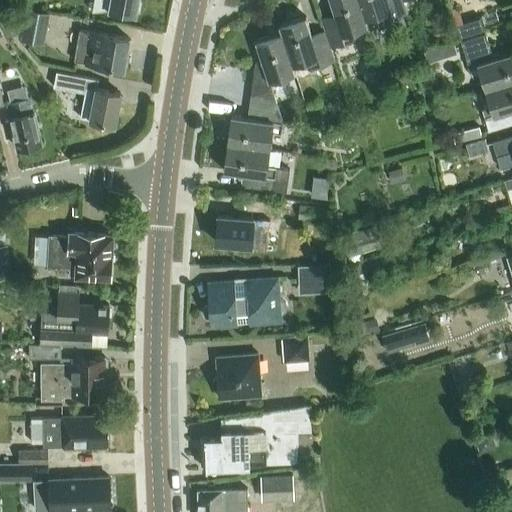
[(99,0),(101,11),(110,10),(135,15),(137,0),(99,0)]
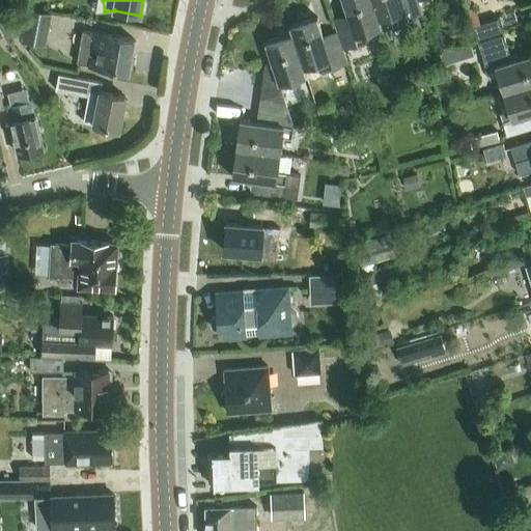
[(372,0),(341,0),(348,21),(335,25),(337,32),(338,32),(344,50),(369,42),(366,32),(383,27),(381,19),(380,20),(372,0)]
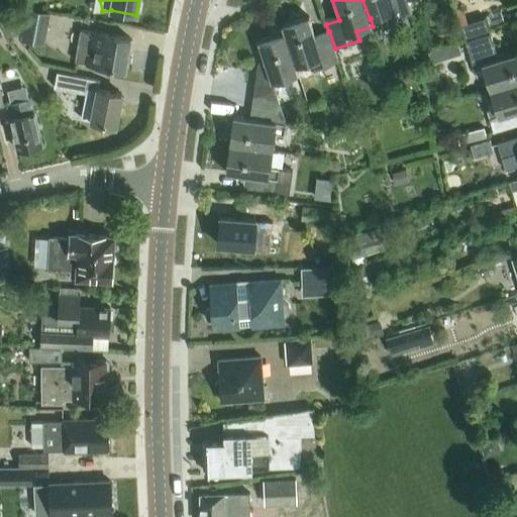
[(407,0),(363,0),(370,19),(371,18),(387,13),(390,22),(413,14),(409,0),(408,1),(407,0)]
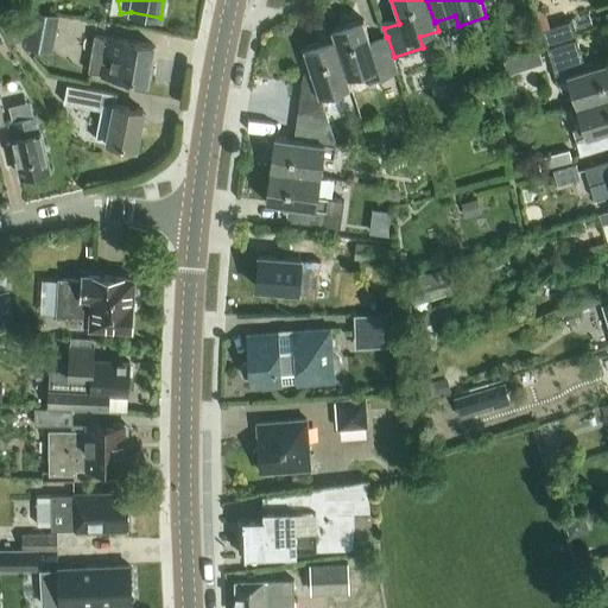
[(59,14),(32,10),(25,48),(52,52),(59,14)]
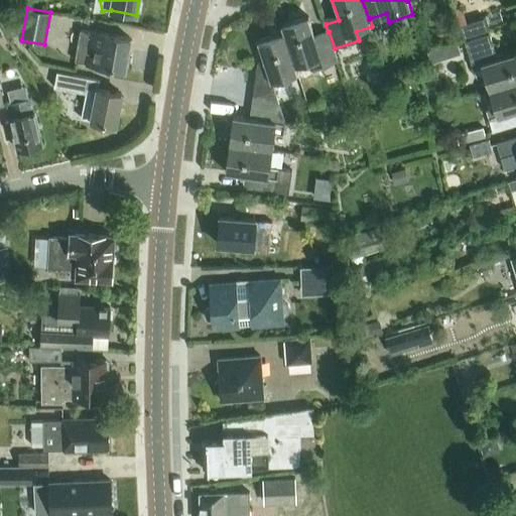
[(7,15),(0,19),(0,26),(7,38),(17,32),(7,15)]
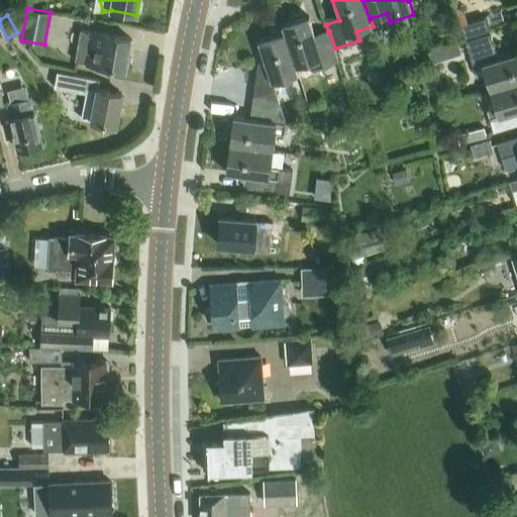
[(329,31),(328,31),(315,35),(309,17),(282,26),(285,33),(286,33),(297,67),(298,66),(297,66),(314,61),(317,70),(340,62),(335,48),(329,31)]
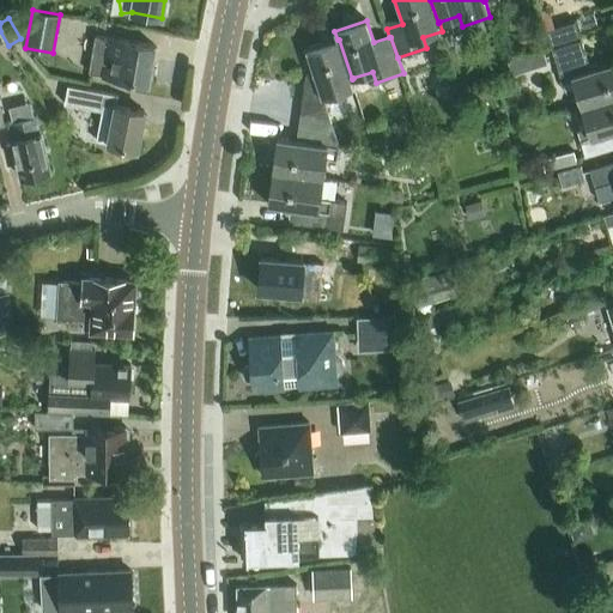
[(546,29),(550,43),(580,35),(575,20),(546,29)]
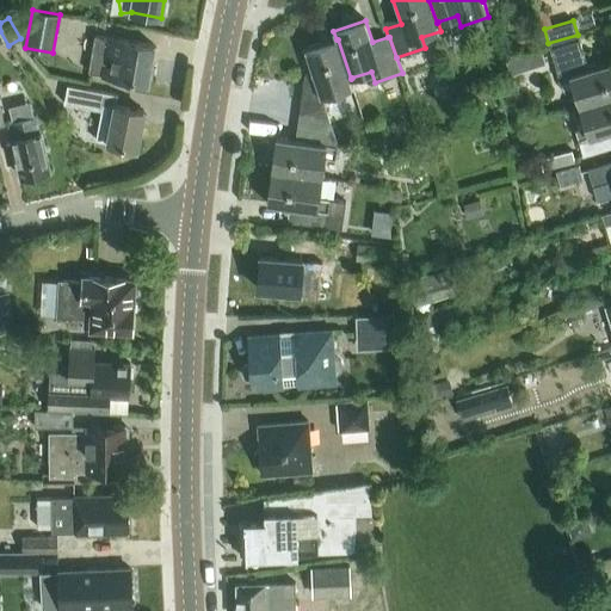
[(88,72),(100,74),(118,78),(148,84),(154,45),(124,41),(96,36),(88,72)]
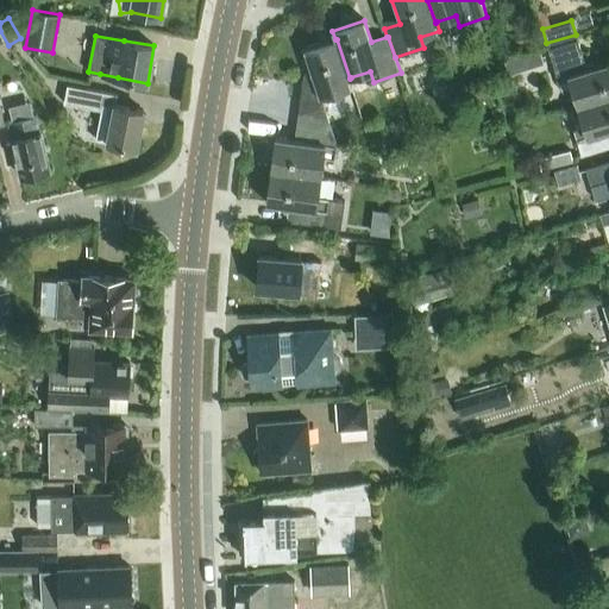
[(303,83),(300,115),(299,127),(334,132),(322,96),(353,87),(351,77),(350,79),(337,39),(336,39),(305,50),(314,80),(303,83)]
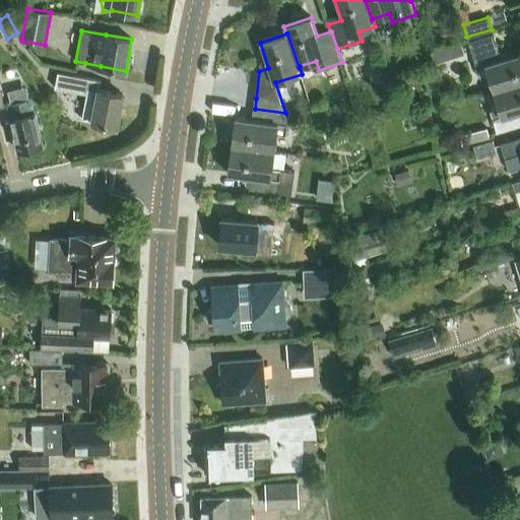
[(488,74),(494,91),(519,82),(519,53),(501,60),(493,35),(468,43),(479,77),(488,74)]
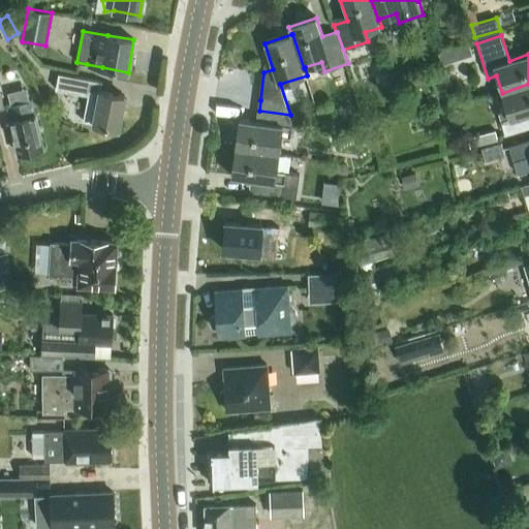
[(96,82),(66,76),(58,74),(56,89),(88,94),(83,122),(93,124),(118,128),(124,96),(99,92),(94,91),(96,82)]
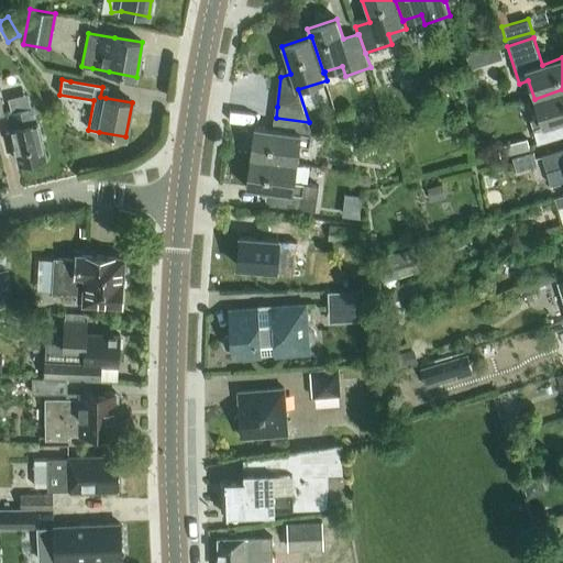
[(562,89),(534,99),(540,117),(530,120),(538,144),(562,135),(562,132),(560,123),(562,121),(562,89)]
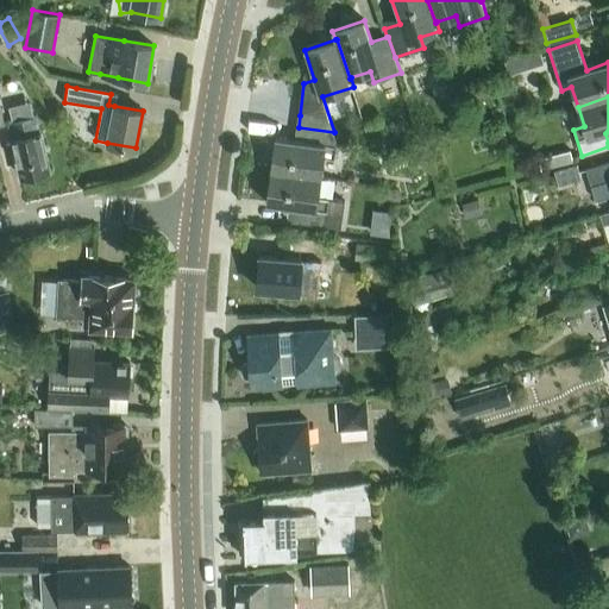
[(20,176),(49,169),(41,132),(26,136),(22,119),(8,121),(12,138),(20,176)]
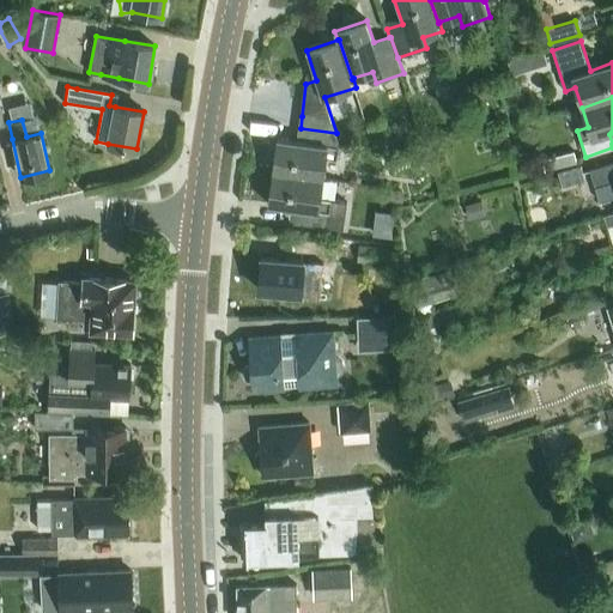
[(337,133),(301,128),(299,143),(279,140),(275,174),(326,178),(328,158),(339,159),(340,144),(337,133)]
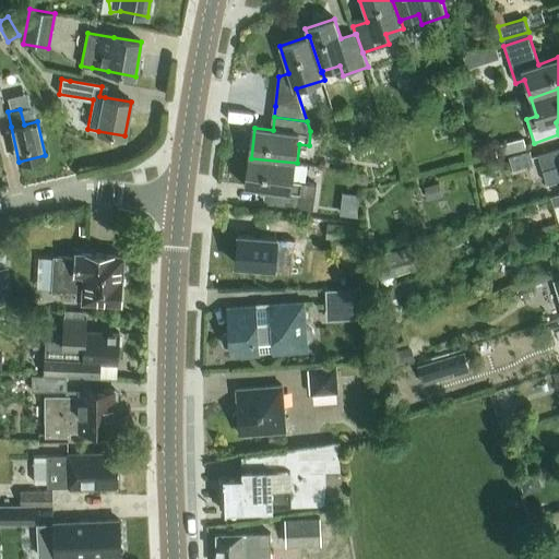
[(523,138),(495,144),(497,155),(526,149),(523,138)]
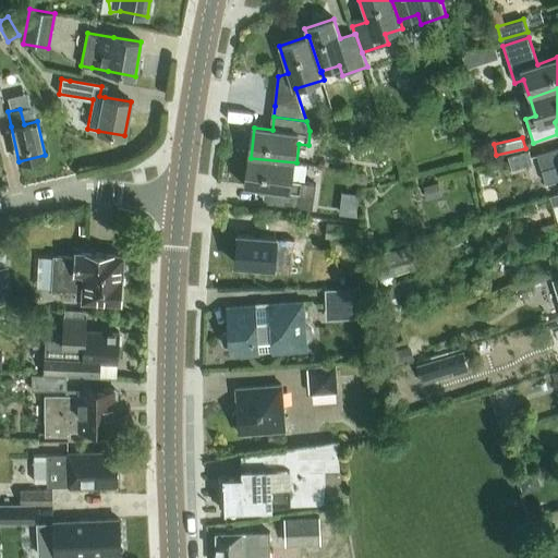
[(557,148),(537,155),(545,181),(557,177),(557,148)]
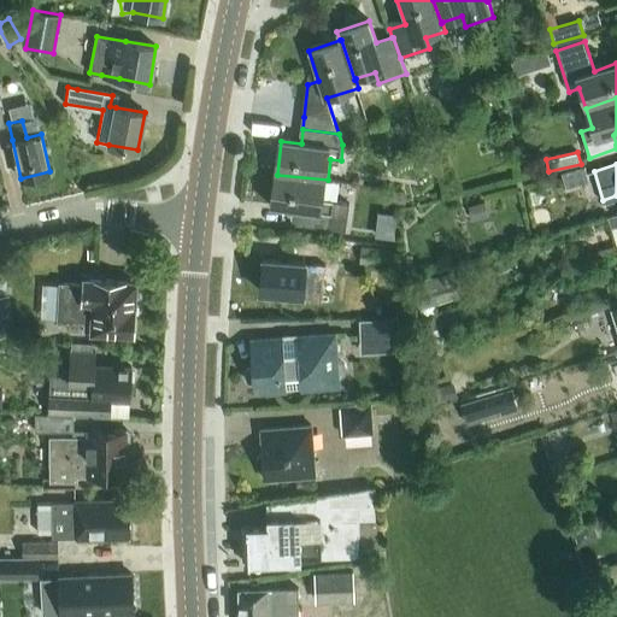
[(556,174),(559,188),(588,180),(585,166),(556,174)]
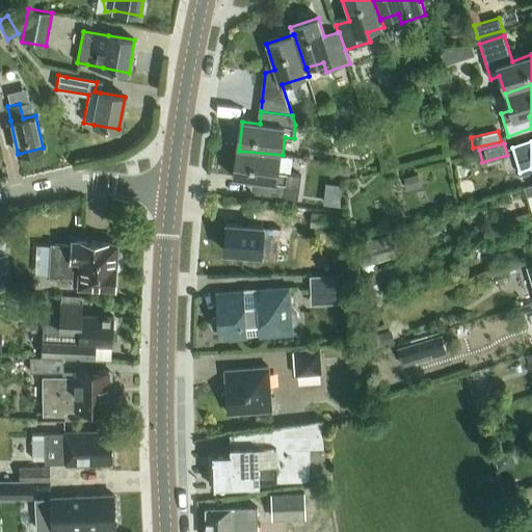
[(301,176),(290,175),(281,174),(283,155),(239,151),(236,179),(263,182),(261,195),(298,200),(301,176)]
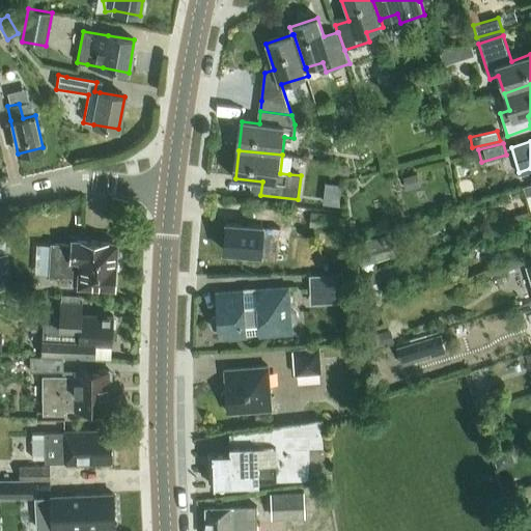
[(338,166),(337,171),(339,175),(344,176),(348,174),(350,169),(347,165),(343,164),(338,166)]
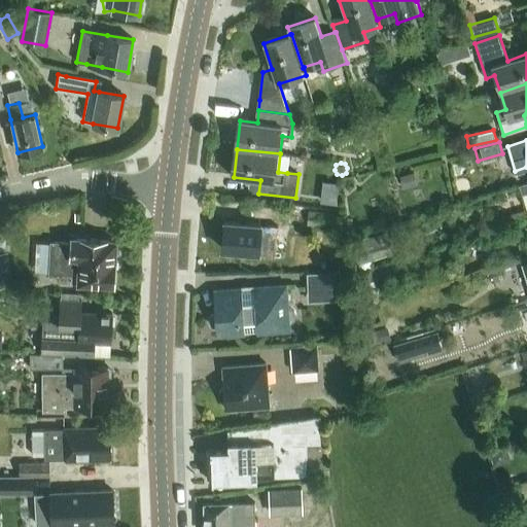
[(413,173),(400,176),(405,187),(417,184),(413,173)]
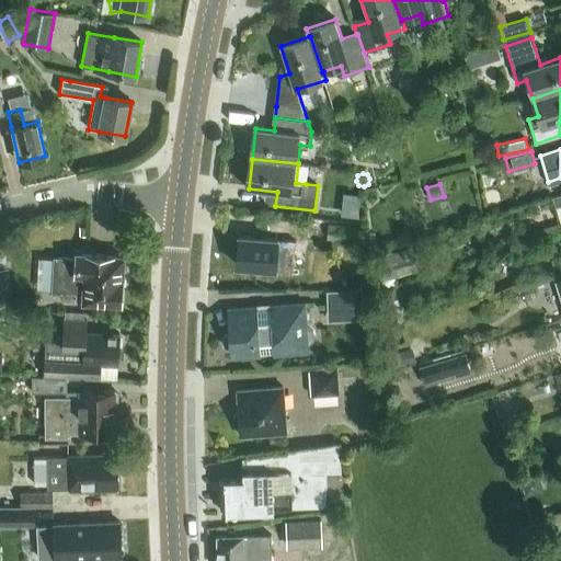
[(328,224),(327,239),(356,242),(357,226),(328,224)]
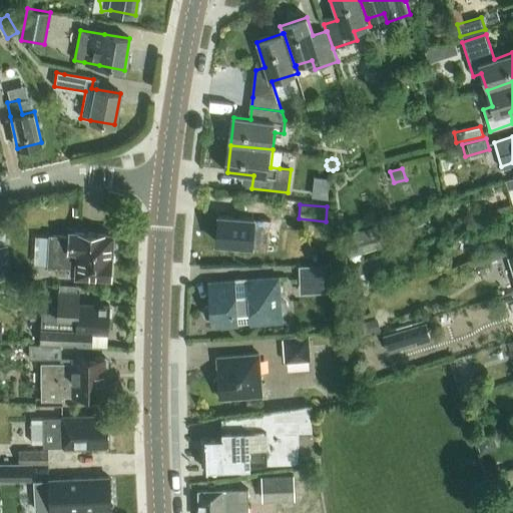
[(253,218),(218,215),(215,242),(250,245),(250,249),(268,251),(271,220),(253,219),(253,218)]
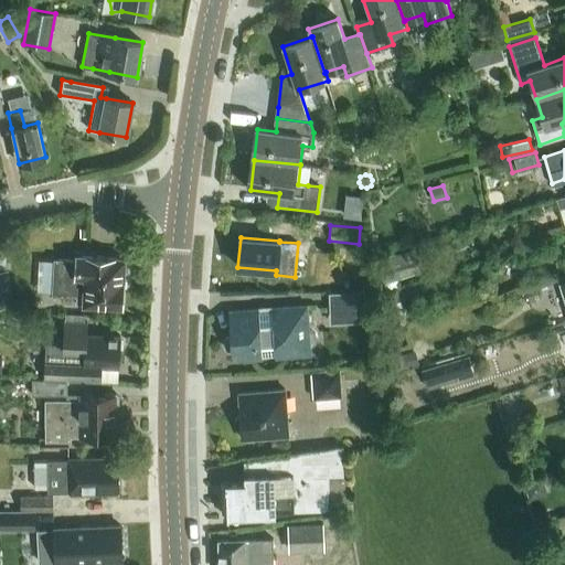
[(422,272),(414,249),(377,260),(384,284),(422,272)]
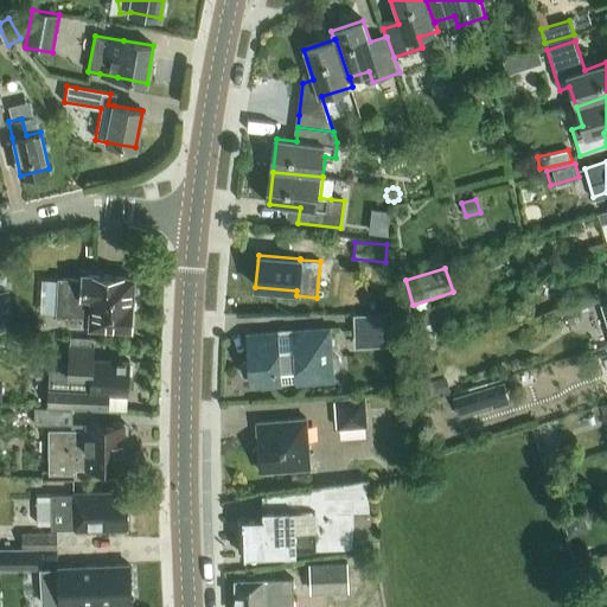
[(131,330),(134,278),(83,275),(83,280),(58,279),(57,317),(83,318),(83,326),(90,326),(90,327),(131,330)]
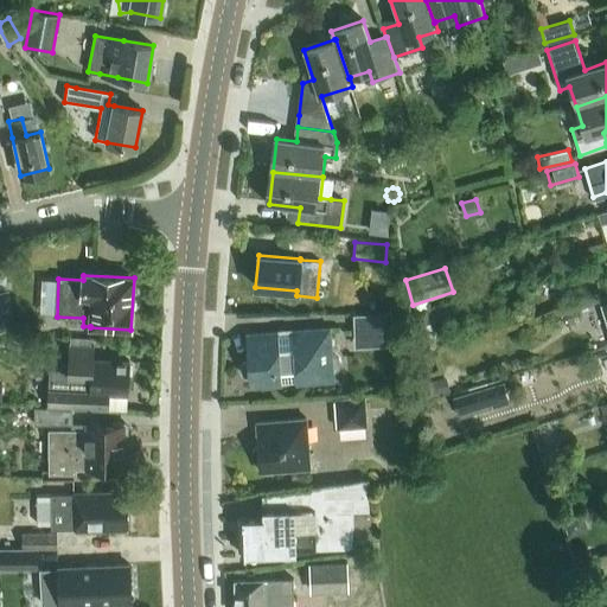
[(11,288),(0,288),(0,327),(12,327),(11,288)]
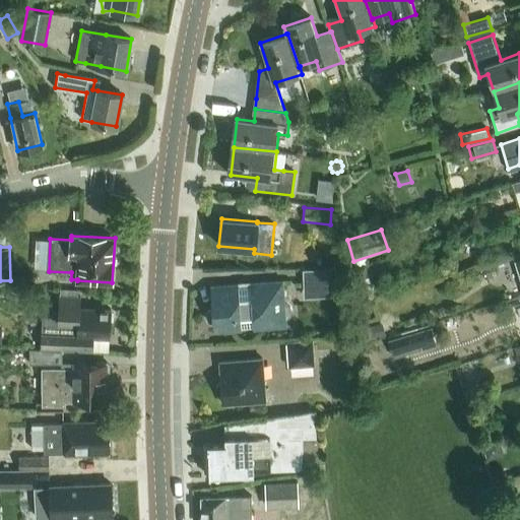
[(303,297),(338,296),(337,268),(303,269),(303,297)]
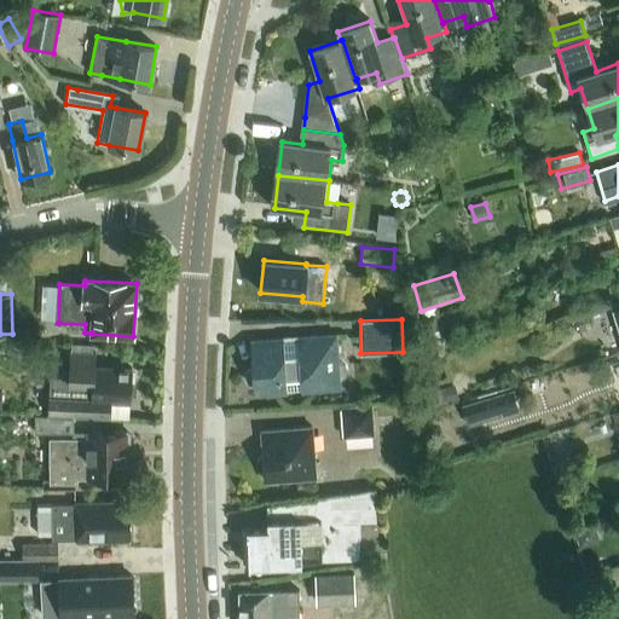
[(420,325),(424,340),(440,336),(437,320),(420,325)]
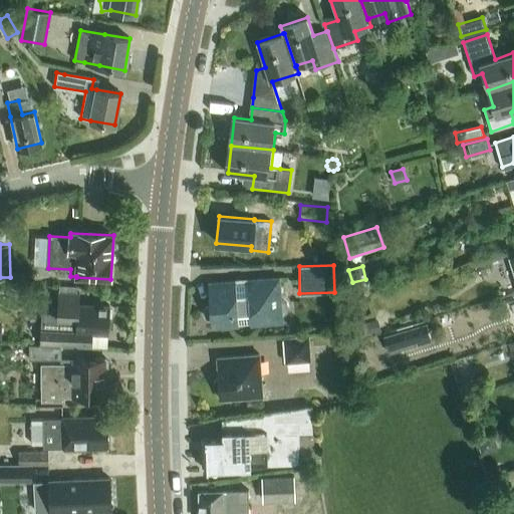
[(257,324),(278,323),(278,315),(282,315),(285,314),(288,311),(288,307),(287,304),(284,301),(281,301),(279,279),(209,284),(211,305),(210,306),(209,306),(207,307),(206,308),(205,309),(205,310),(204,311),(204,313),(204,315),(205,316),(206,318),(207,319),(209,320),(211,320),(216,320),(217,327),(233,326),(232,319),(256,317),(257,324)]
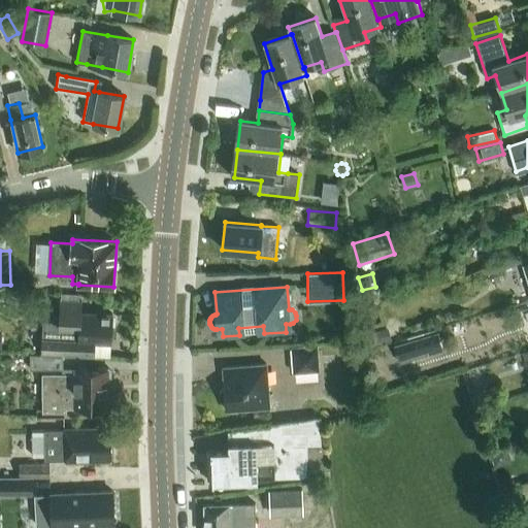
[(61,301),(79,302),(79,293),(61,292),(61,301)]
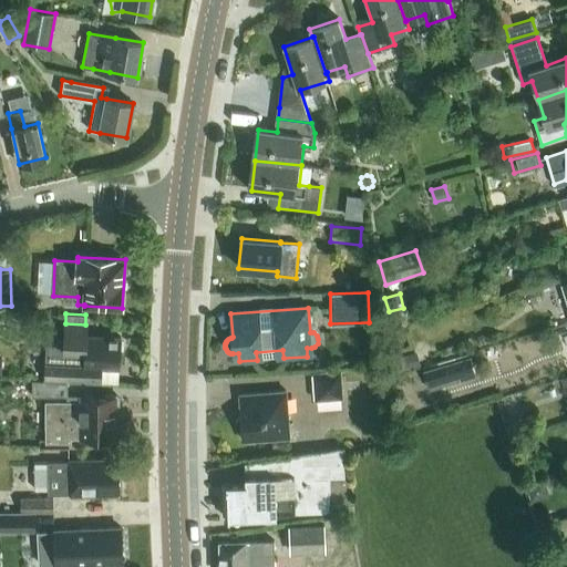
[(65,323),(64,339),(58,339),(58,344),(45,344),(44,380),(101,383),(102,368),(119,368),(121,338),(86,336),(88,325),(85,325),(65,323)]
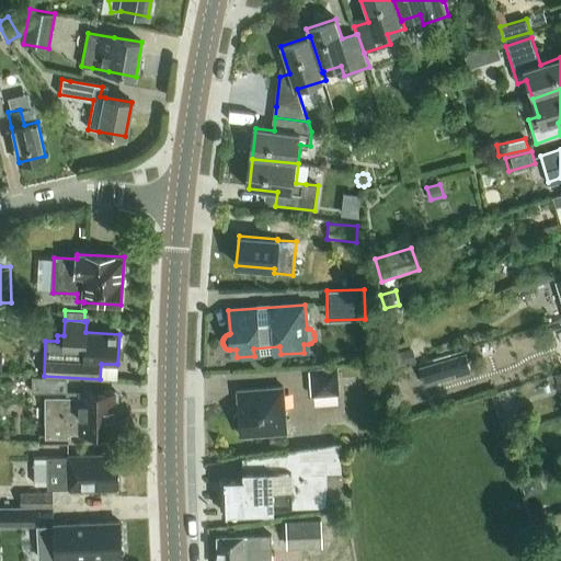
[(388,355),(391,368),(416,362),(413,347),(388,355)]
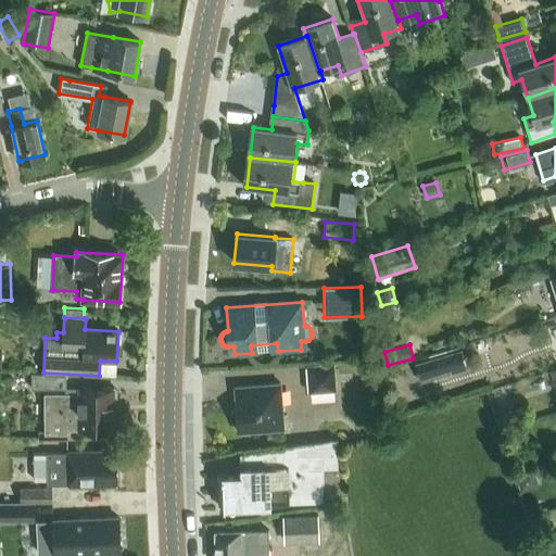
[(307,365),(308,392),(336,391),(335,364),(307,365)]
